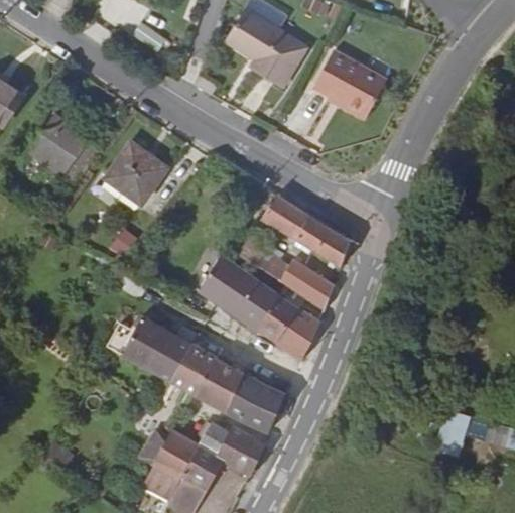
[(277,96),(300,56),(240,21),(222,52),(252,71),(247,79),(277,96)]
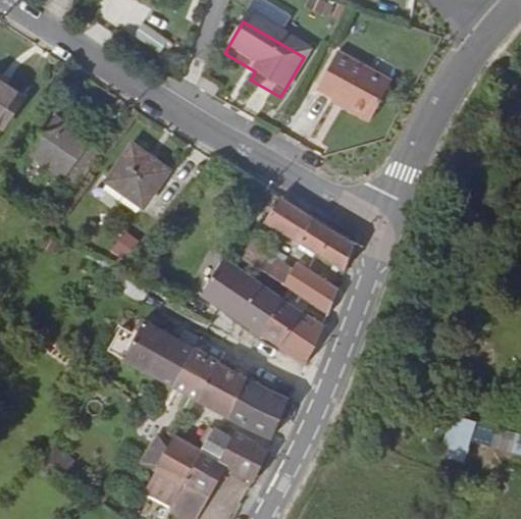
[(160,55),(169,42),(144,26),(135,39),(160,55)]
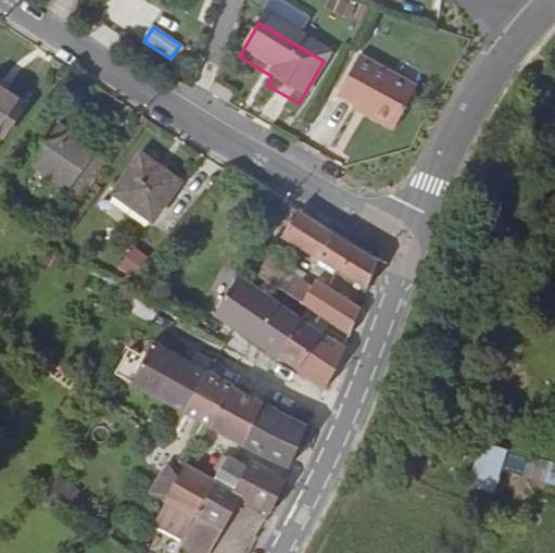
[(333,102),(349,111),(360,117),(357,120),(388,136),(412,95),(357,63),(333,102)]
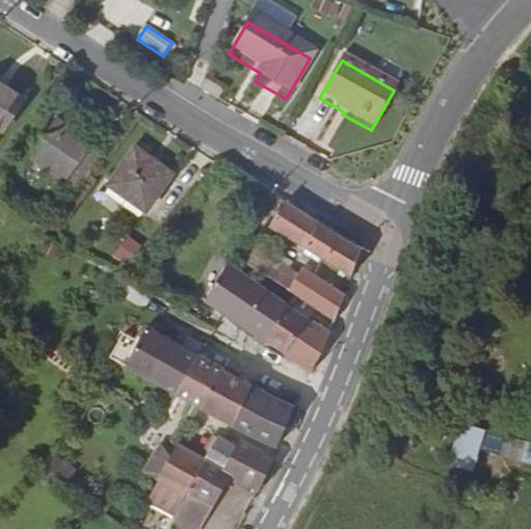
[(197,90),(195,96),(210,104),(218,94),(200,83),(197,90)]
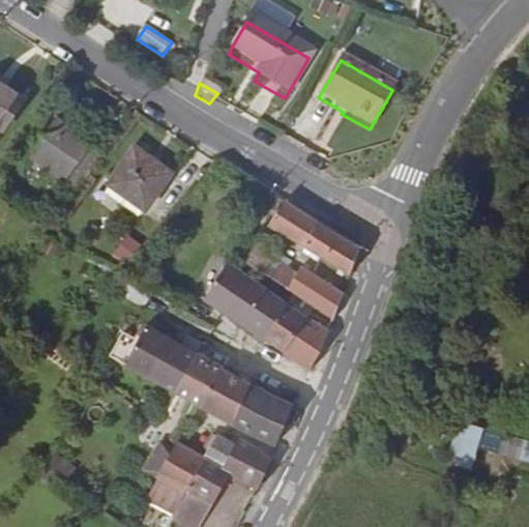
[(0,85),(0,125),(4,128),(23,99),(0,85)]
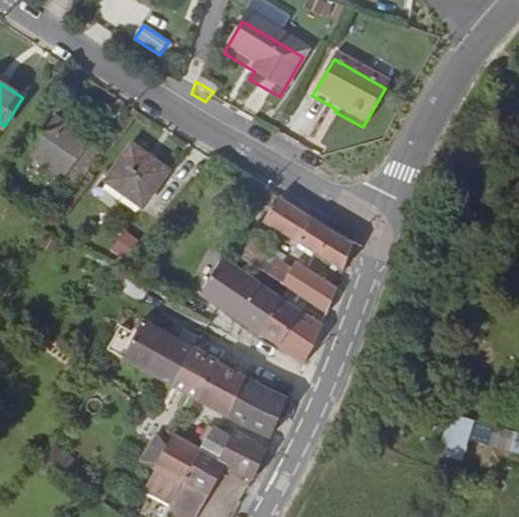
[(79,184),(107,145),(93,137),(90,141),(56,118),(31,153),(65,178),(66,176),(79,184)]
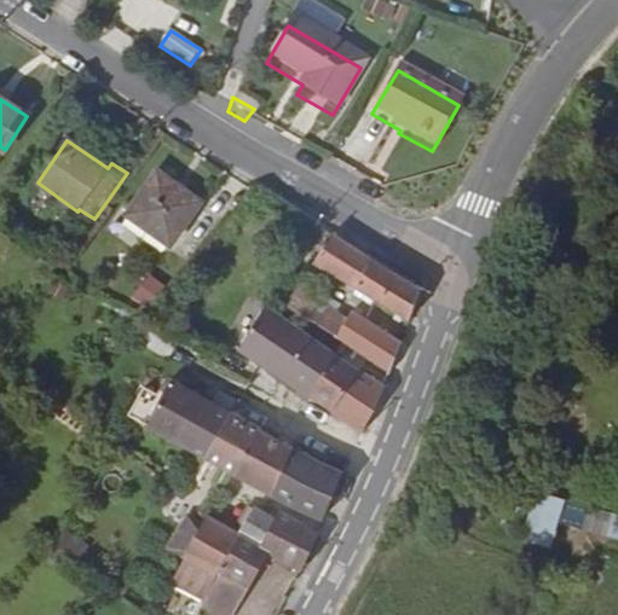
[(202,199),(157,172),(128,215),(173,245),(202,199)]
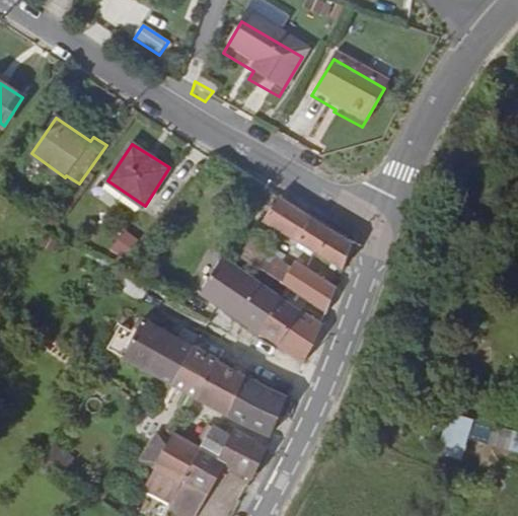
[(350,246),(274,194),(270,200),(274,203),(263,221),(342,270),(350,246)]
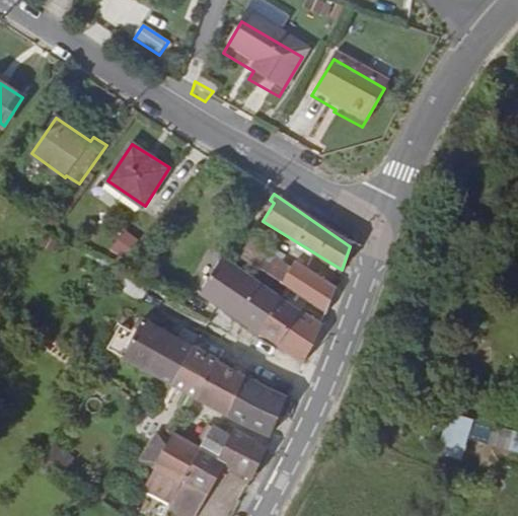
[(111,249),(123,262),(139,244),(127,232),(111,249)]
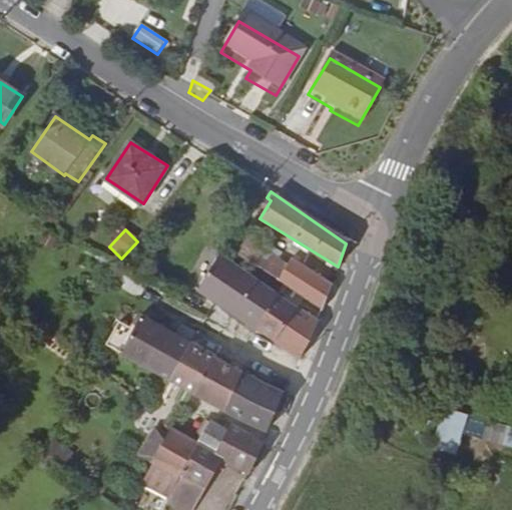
[(240,243),(234,240),(231,244),(237,252),(276,279),(285,265),(244,237),(240,243)]
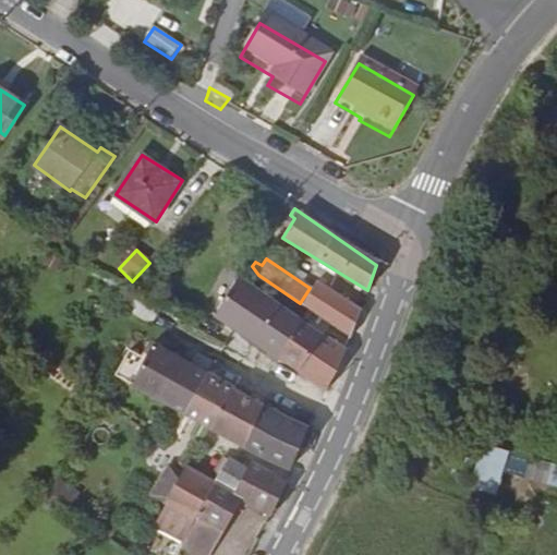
[(302,321),(252,286),(238,276),(215,314),(235,328),(277,357),(302,321)]
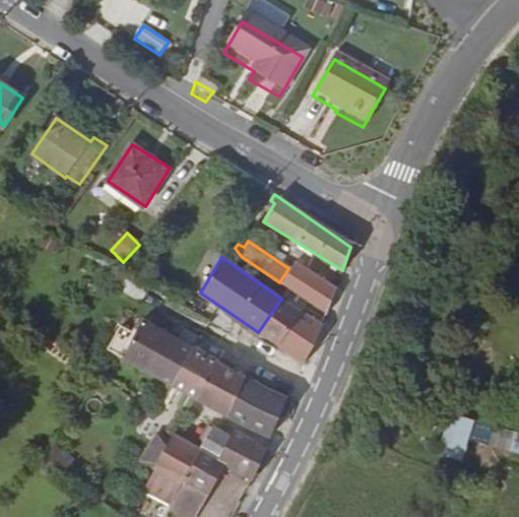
[(288,268),(279,282),(288,288),(326,315),(336,289),(295,260),(288,268)]
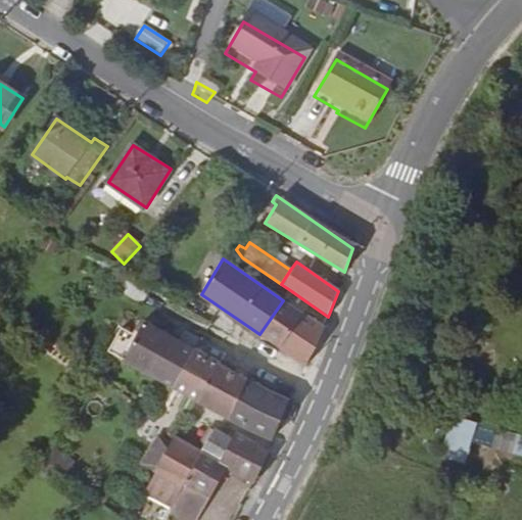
[(317,325),(283,300),(259,334),(304,367),(326,325),(320,321),(317,325)]
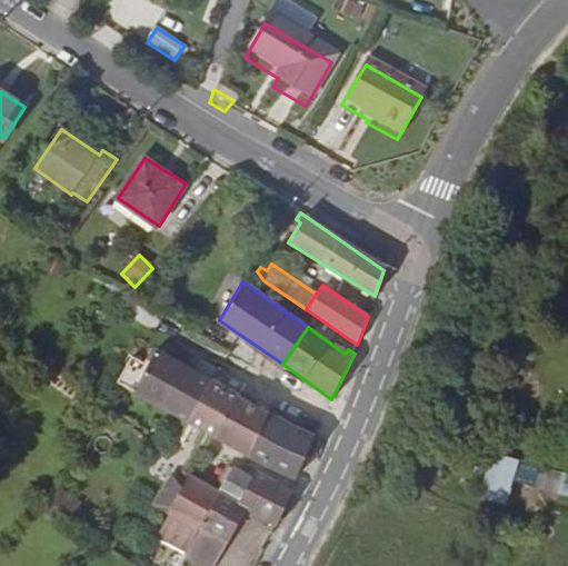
[(189,421),(211,381),(182,365),(155,350),(133,391),(189,421)]
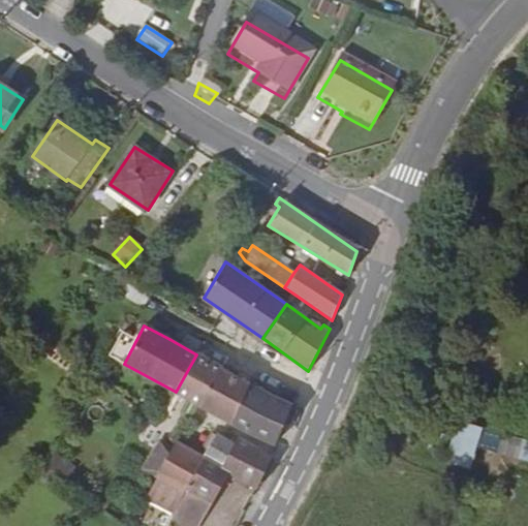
[(203,406),(221,368),(204,359),(209,348),(203,344),(196,354),(176,392),(192,401),(203,406)]
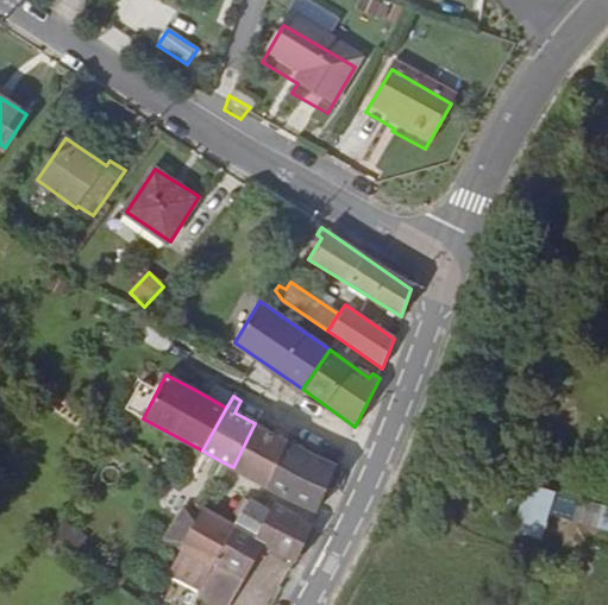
[(268,486),(286,440),(255,423),(233,467),(268,486)]
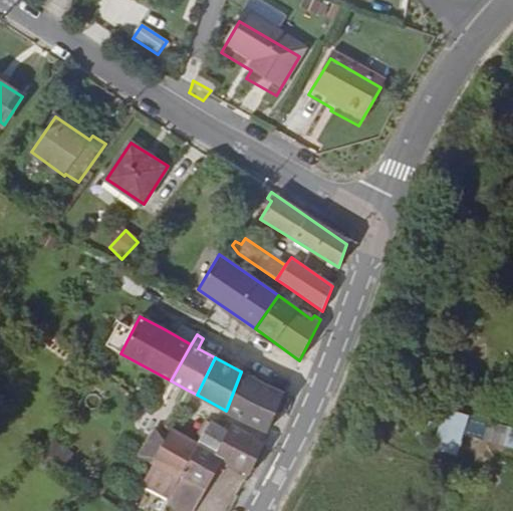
[(267,433),(282,395),(241,371),(226,411),(267,433)]
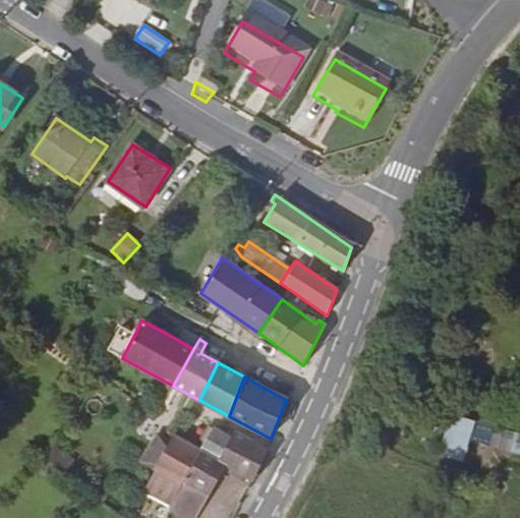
[(189,395),(173,386),(167,397),(184,406),(189,395)]
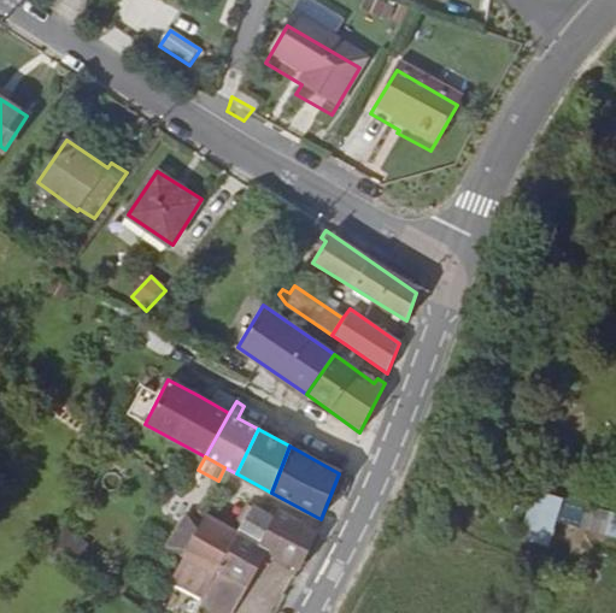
[(557,544),(559,497),(529,495),(527,542),(557,544)]
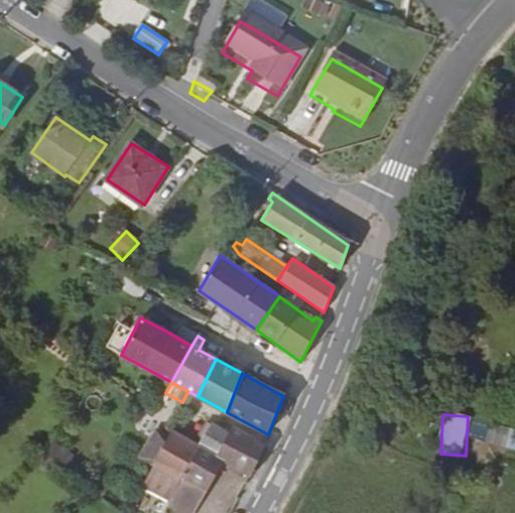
[(468,442),(514,451),(514,430),(471,423),(468,442)]
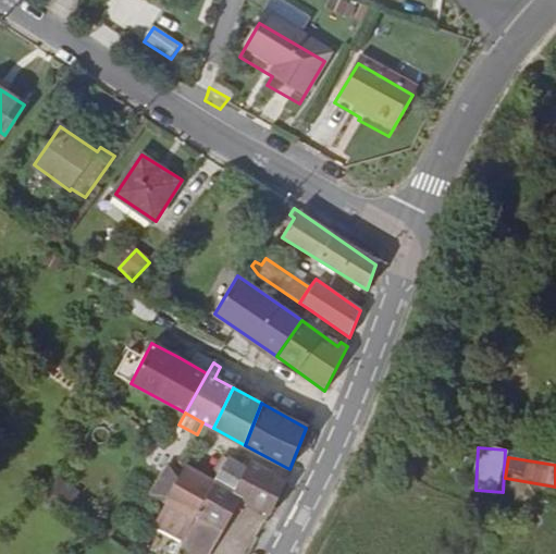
[(215,480),(186,465),(157,524),(185,539),(187,534),(214,483),(234,494),(245,475),(247,470),(227,459),(215,480)]
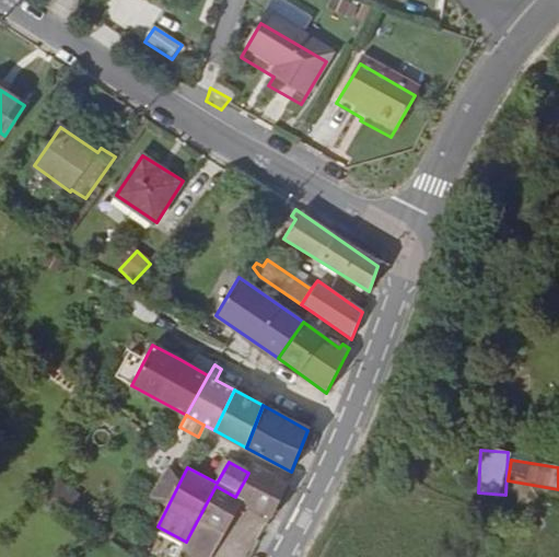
[(272,515),(287,485),(264,472),(258,483),(246,477),(235,497),(216,486),(188,537),(216,550),(229,525),(242,500),(272,515)]
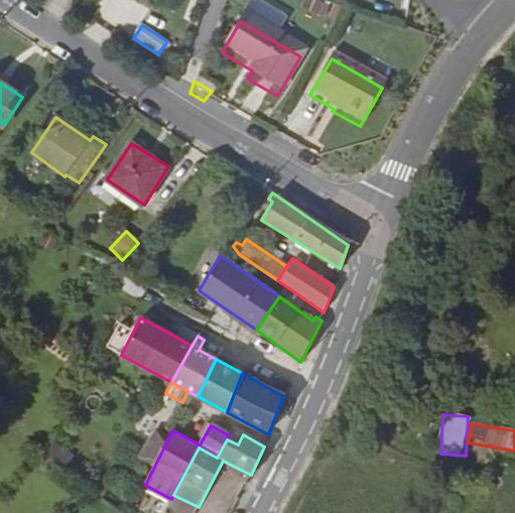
[(196,512),(199,507),(173,495),(171,499),(168,507),(179,512),(196,512)]
